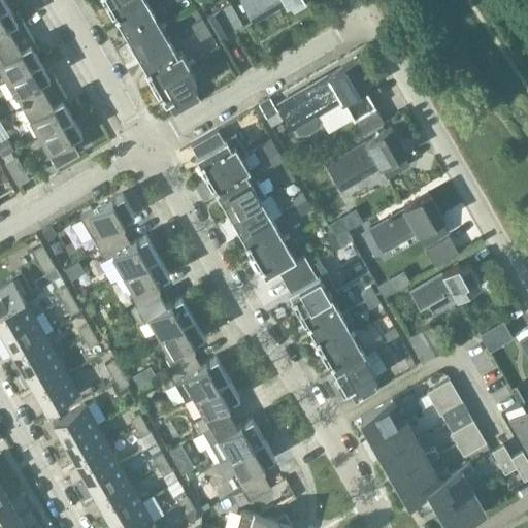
[(113,0),(105,5),(112,18),(114,17),(119,24),(150,6),(146,0),(113,0)]
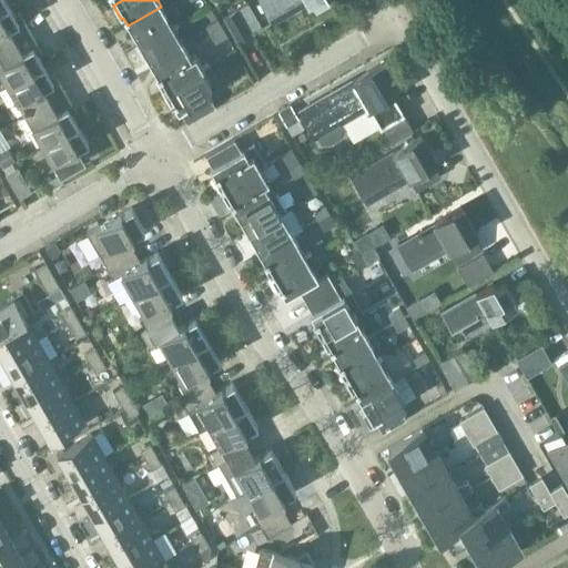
[(260,0),(271,18),(284,10),(286,14),(307,2),(308,3),(314,0),(260,0)]
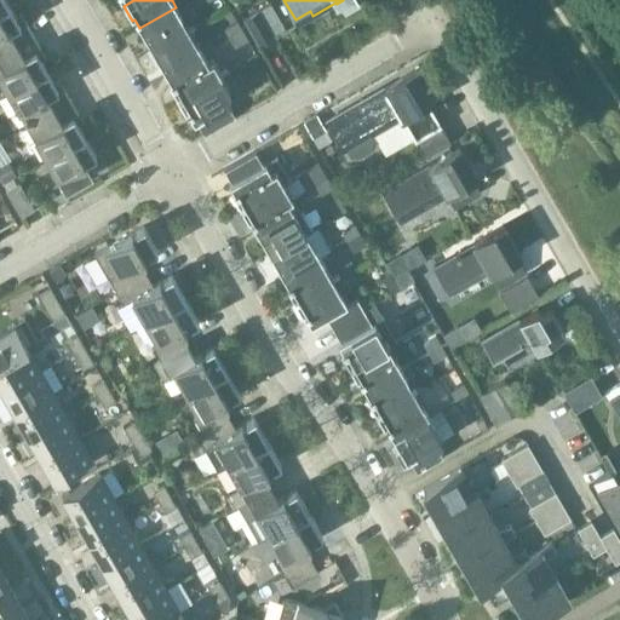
[(271,4),(260,10),(275,35),(286,29),(271,4)]
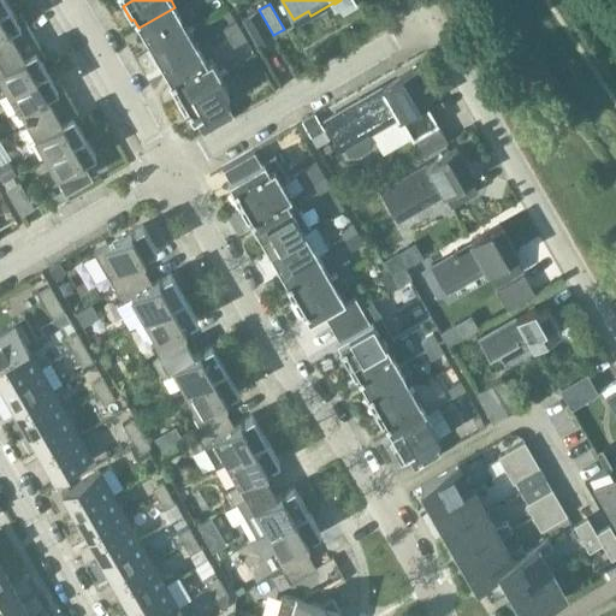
[(21,23),(9,5),(0,9),(0,52),(33,34),(25,21),(21,23)]
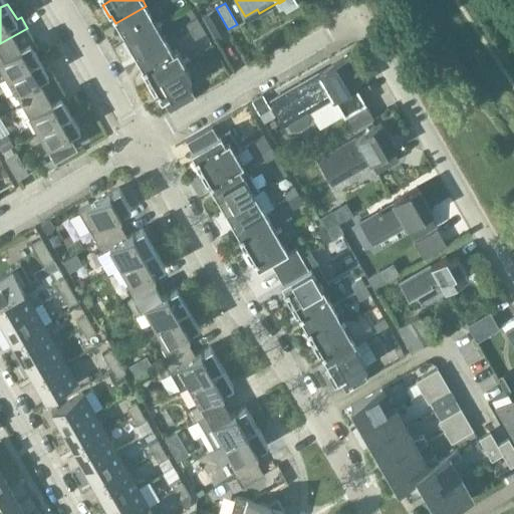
[(157,24),(146,6),(115,23),(127,42),(163,22),(162,21),(157,24)]
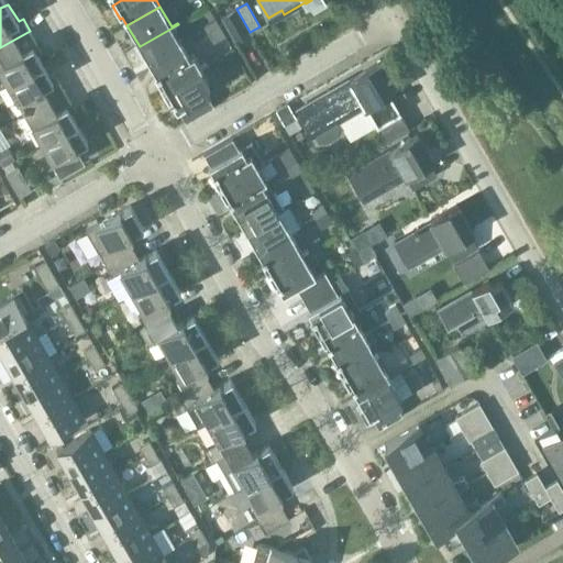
[(236,9),(223,17),(236,40),(250,32),(236,9)]
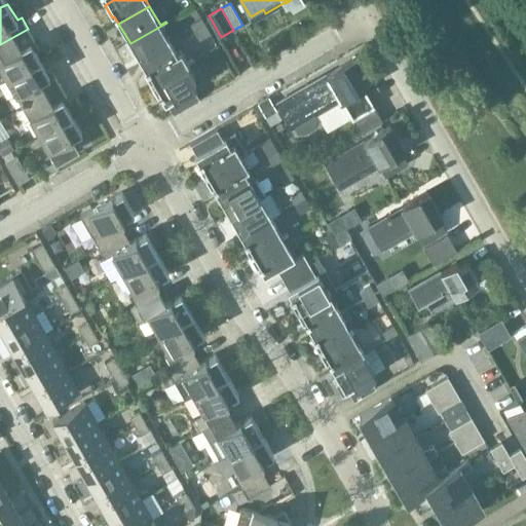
[(195,32),(205,26),(201,19),(191,25),(195,32)]
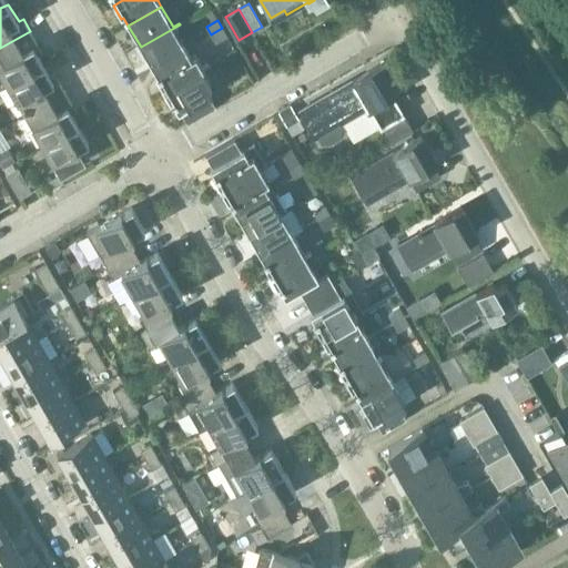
[(180,26),(180,24),(141,47),(153,68),(186,49),(174,29),(180,26)]
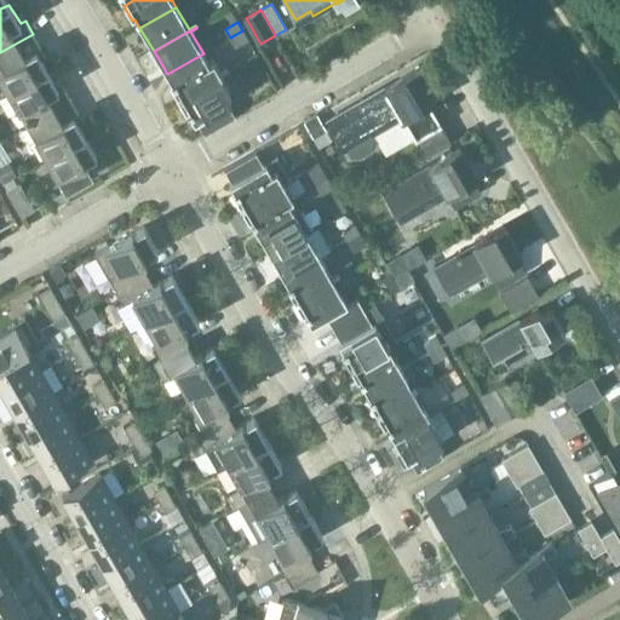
[(242,30),(230,38),(235,46),(247,39),(242,30)]
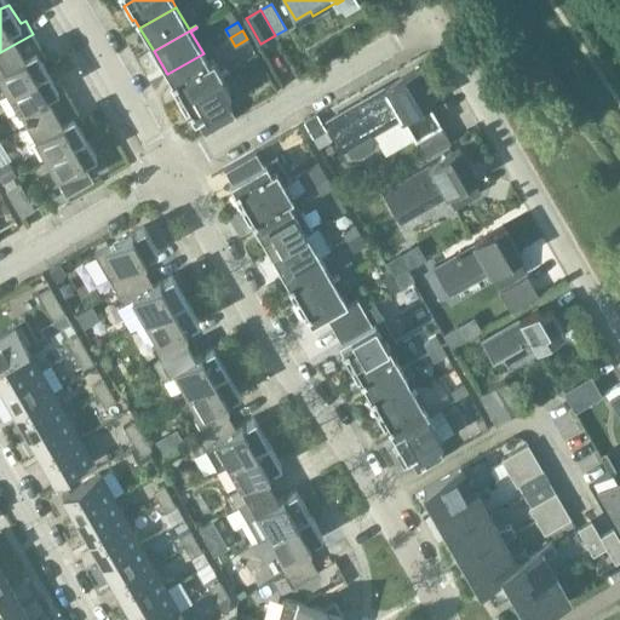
[(41,47),(33,34),(0,52),(0,78),(9,92),(47,70),(36,51),(41,47)]
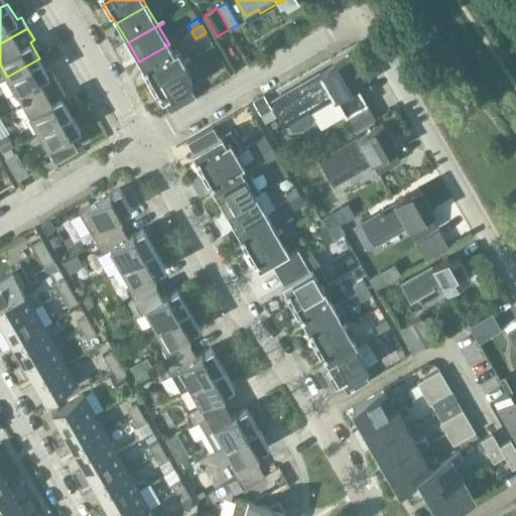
[(173,51),(169,44),(139,61),(143,69),(140,71),(147,83),(189,58),(189,57),(183,60),(177,49),(173,51)]
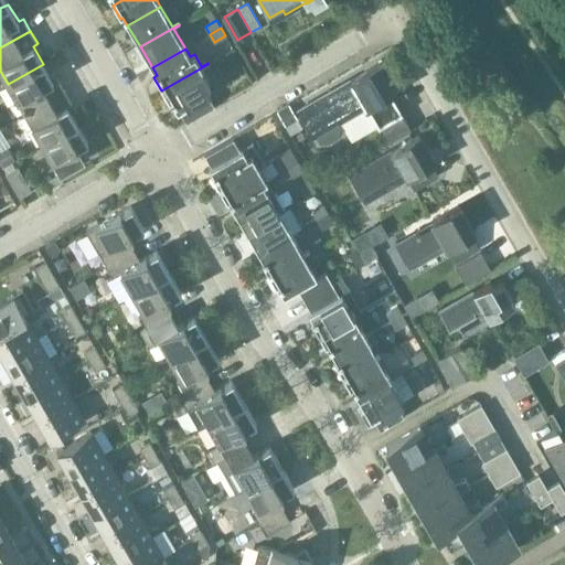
[(337,88),(297,110),(308,129),(311,127),(316,135),(320,142),(322,142),(324,142),(328,141),(330,141),(337,137),(339,135),(340,134),(341,131),(342,129),(339,123),(366,107),(377,126),(387,142),(411,129),(385,85),(394,80),(383,61),(351,80),(351,81),(337,89),(337,88)]
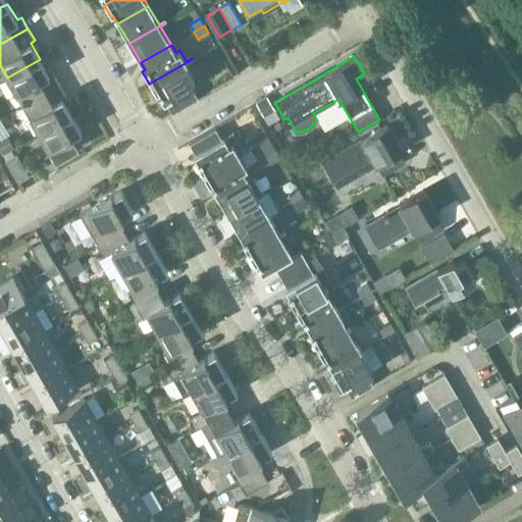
[(49,74),(40,59),(7,77),(22,105),(60,84),(53,72),(49,74)]
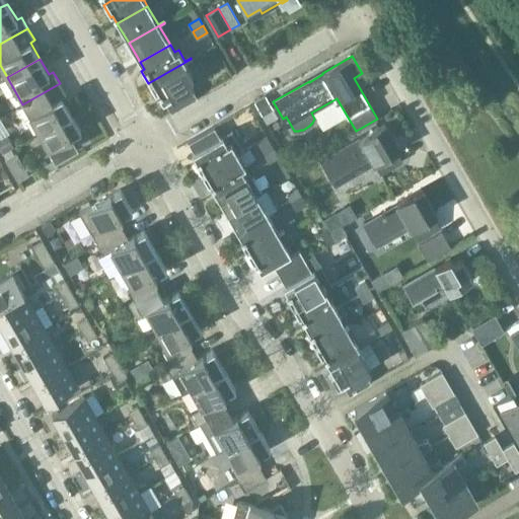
[(191,59),(148,83),(155,95),(158,94),(162,101),(164,100),(170,112),(197,96),(191,85),(193,84),(189,77),(193,74),(187,63),(192,60),(191,59)]
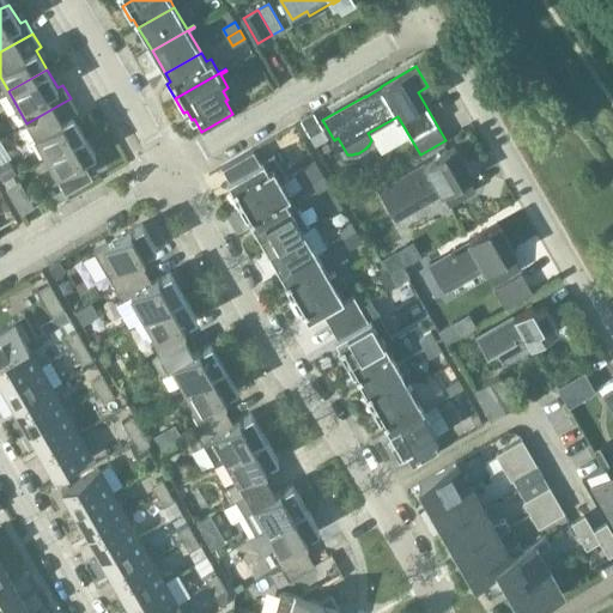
[(78,111),(71,98),(26,123),(46,156),(84,134),(73,114),(78,111)]
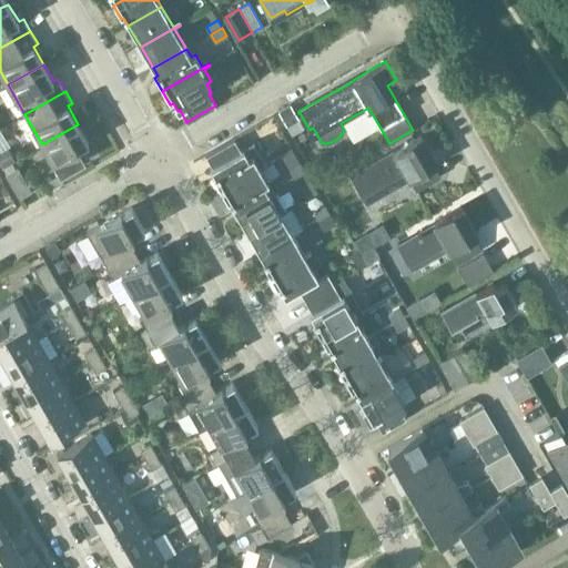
[(290,105),(279,112),(287,127),(298,120),(290,105)]
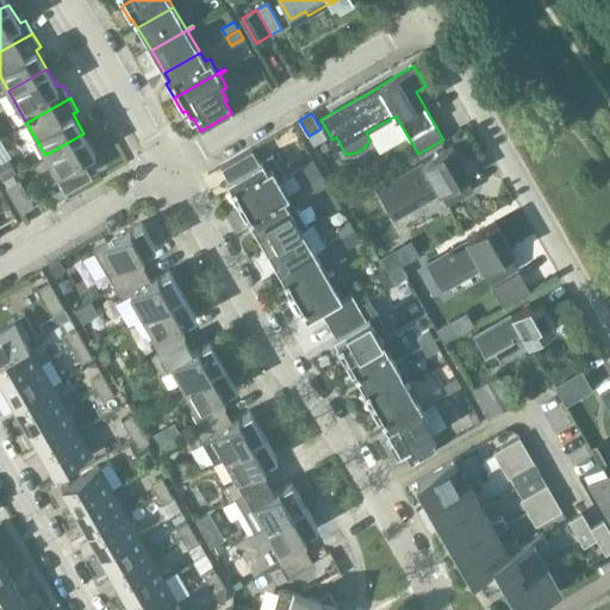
[(89,156),(94,153),(83,134),(45,155),(64,187),(97,169),(89,156)]
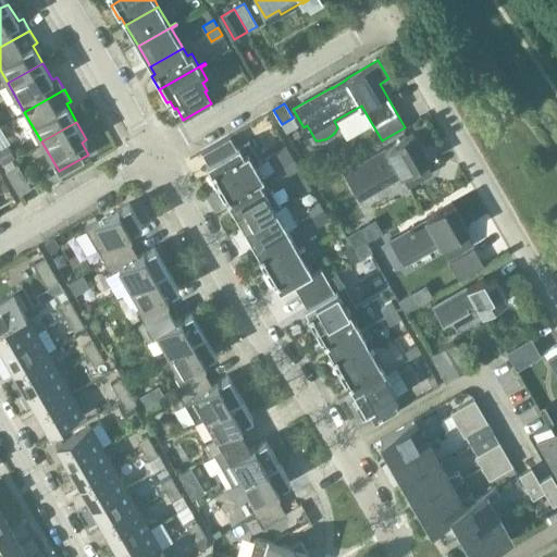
[(0,145),(10,139),(0,124),(0,145)]
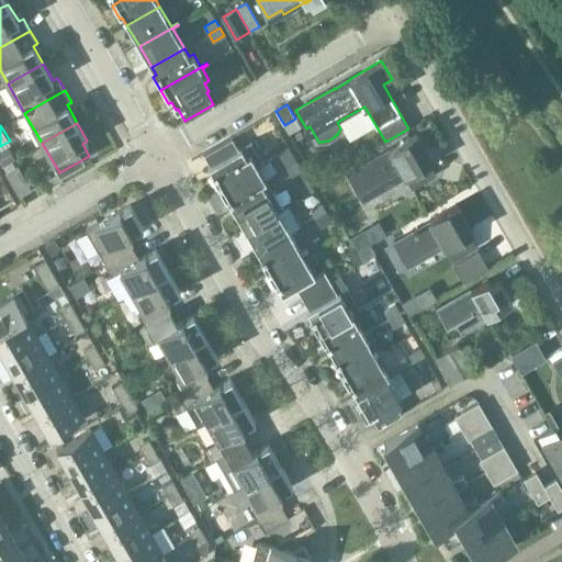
[(416,135),(348,175),(358,191),(367,186),(372,195),(405,177),(412,188),(412,189),(436,175),(424,154),(426,153),(416,135)]
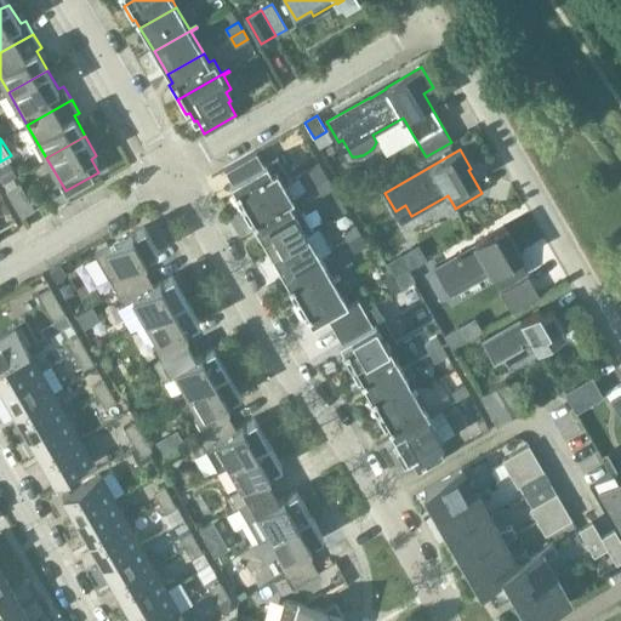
[(235,193),(232,194),(240,209),(291,180),(278,155),(263,164),(256,151),(224,169),(233,182),(231,183),(235,193)]
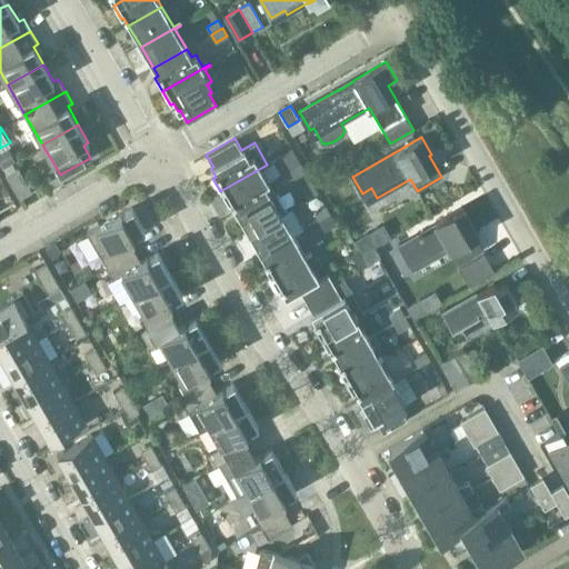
[(7,149),(0,152),(0,165),(2,168),(15,161),(7,149)]
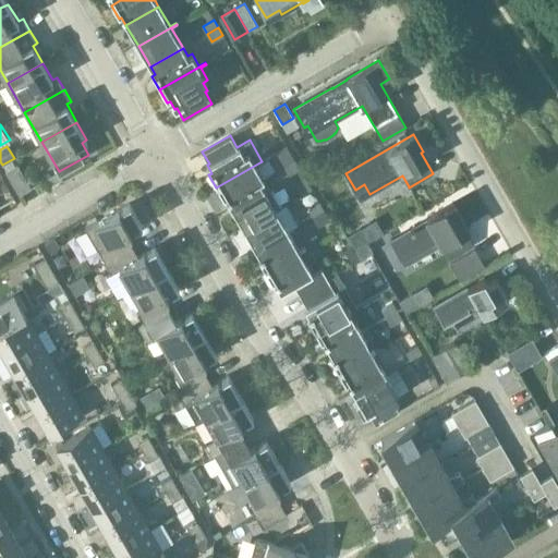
[(288,147),(276,154),(283,167),(294,160),(288,147)]
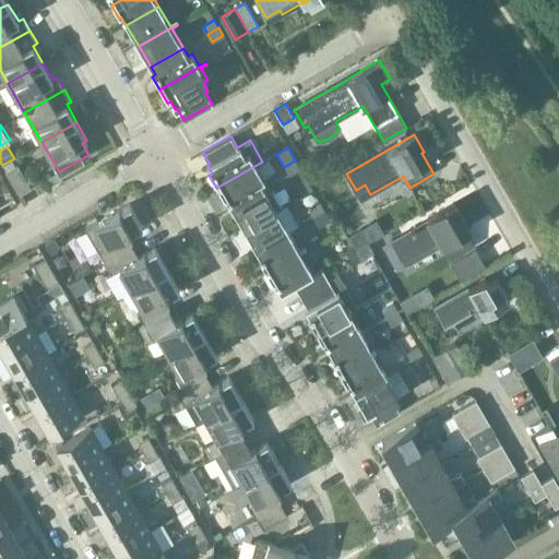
[(288,175),(300,168),(295,161),(284,167),(288,175)]
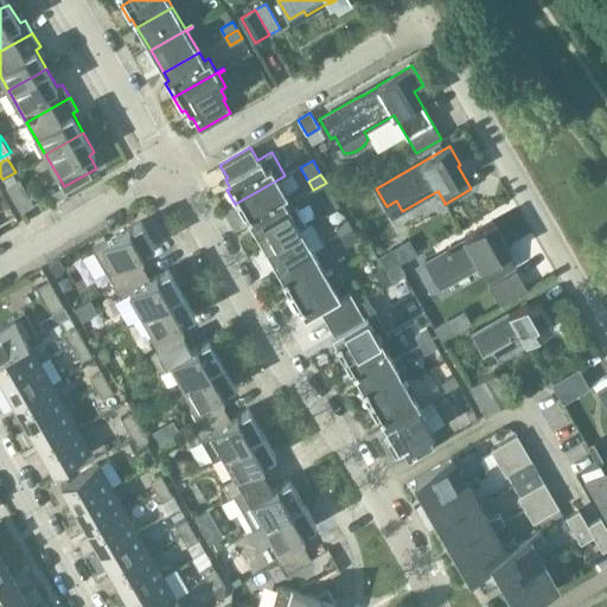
[(293,202),(288,193),(287,195),(280,180),(286,177),(285,176),(235,204),(243,219),(247,217),(251,225),(293,202)]
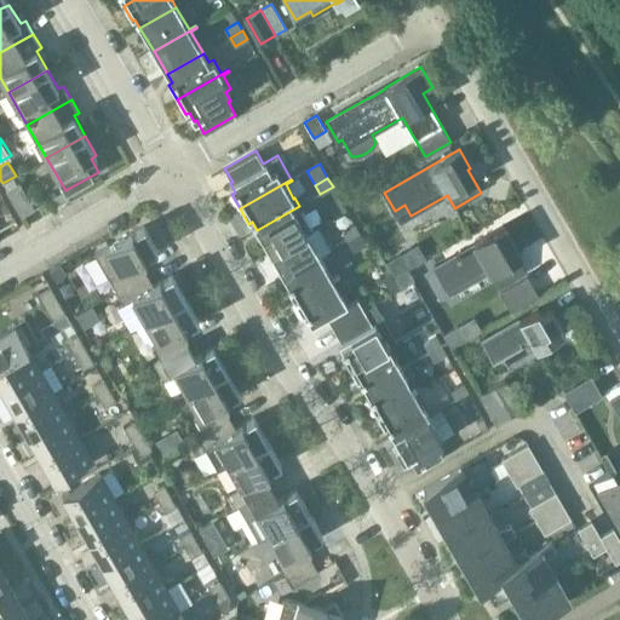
[(19,182),(6,190),(22,216),(34,208),(19,182)]
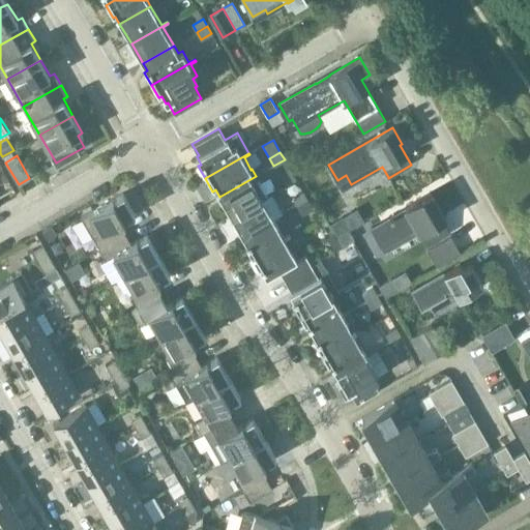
[(285,159),(273,166),(278,173),(289,167),(285,159)]
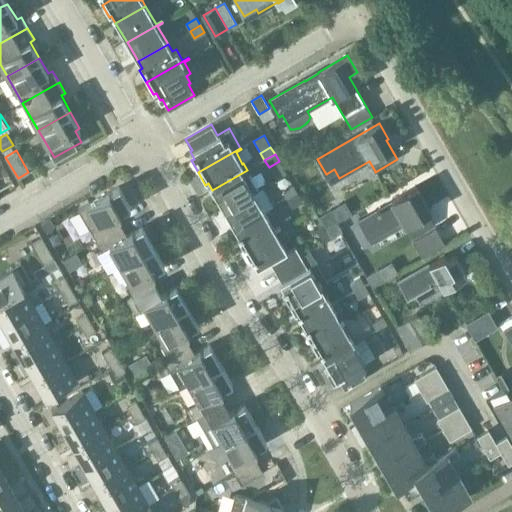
[(54,157),(36,168),(40,175),(58,164),(54,157)]
